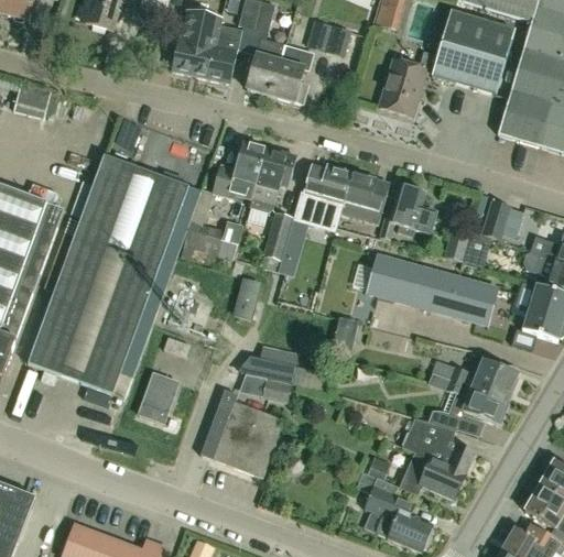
[(0,0),(0,10),(11,13),(13,18),(21,20),(24,18),(28,18),(32,0),(0,0)]
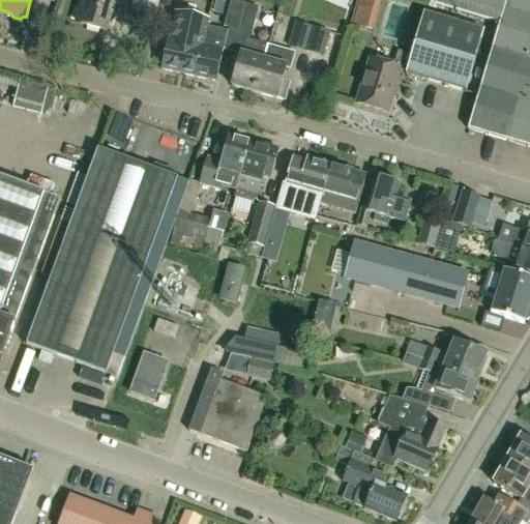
[(126,3),(127,0),(80,0),(80,1),(84,2),(80,19),(106,26),(113,0),(126,3)]
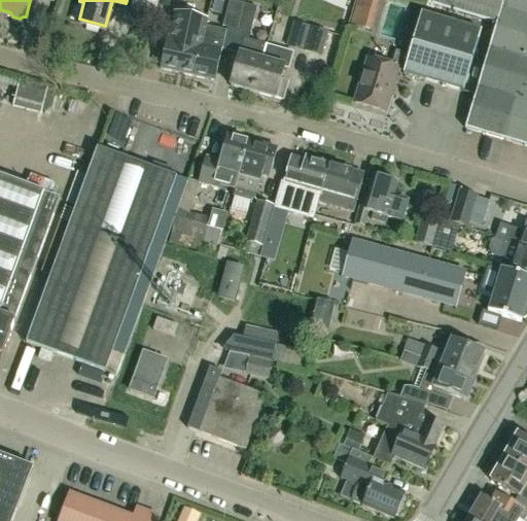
[(221,21),(236,25),(243,0),(227,0),(221,21)]
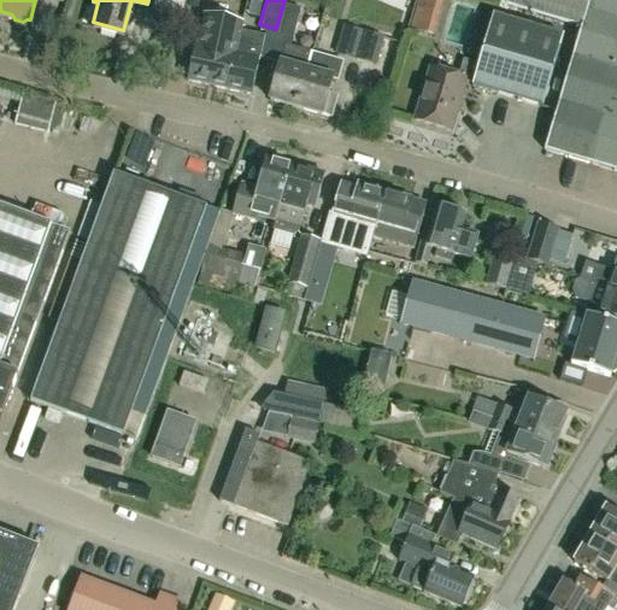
[(285,0),(276,29),(292,34),(300,4),(288,0),(285,0)]
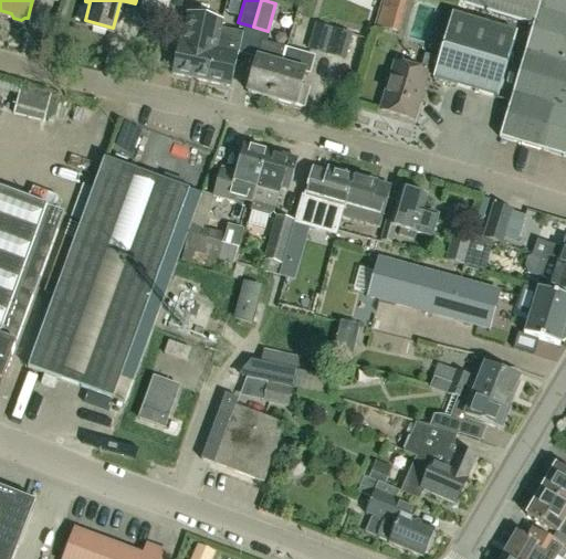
[(392,20),(398,0),(373,0),(369,13),(392,20)]
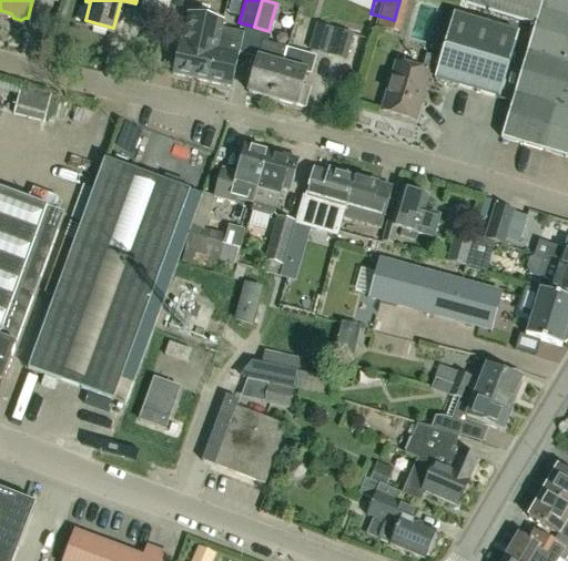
[(476,0),(535,18),(500,132),(567,152),(567,0),(476,0)]
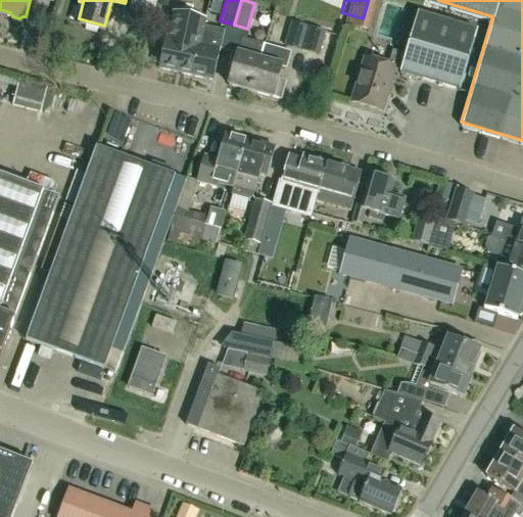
[(159,64),(193,72),(203,21),(204,14),(175,8),(170,34),(165,34),(164,41),(161,40),(157,42),(155,54),(157,58),(160,58),(159,64)]
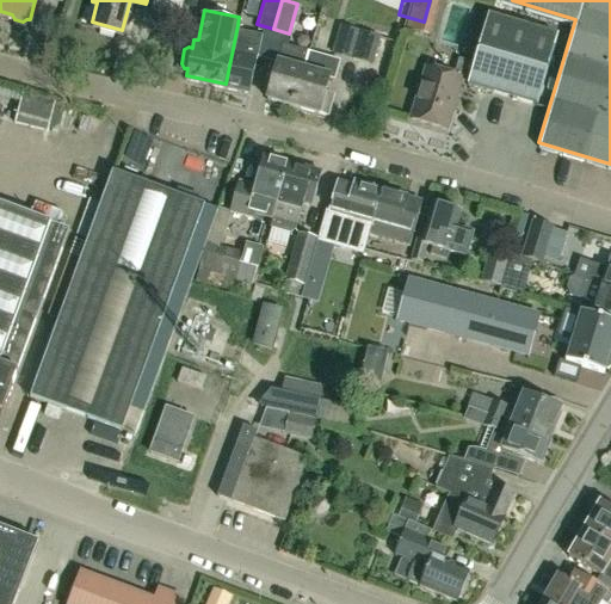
[(411,113),(445,123),(460,74),(468,76),(467,79),(536,99),(557,30),(487,10),(473,57),(458,53),(454,71),(425,62),(411,113)]
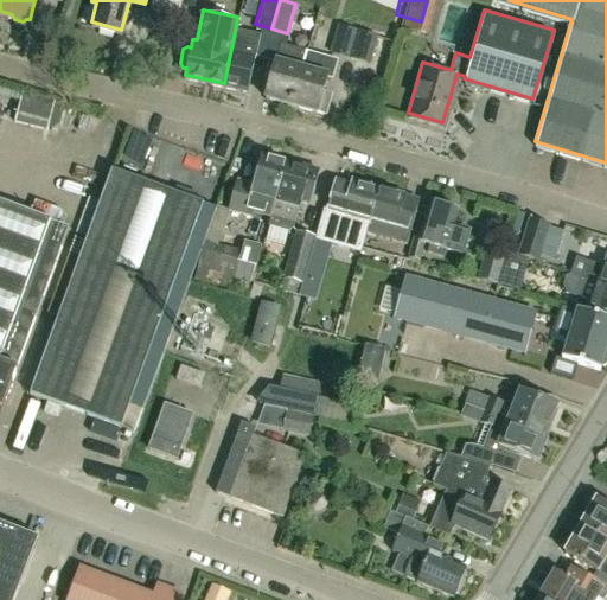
[(349,52),(357,25),(337,20),(330,48),(349,52)]
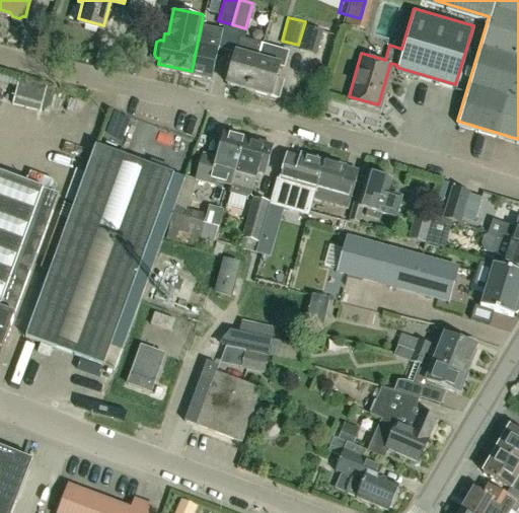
[(202,21),(192,71),(211,75),(222,25),(202,21)]
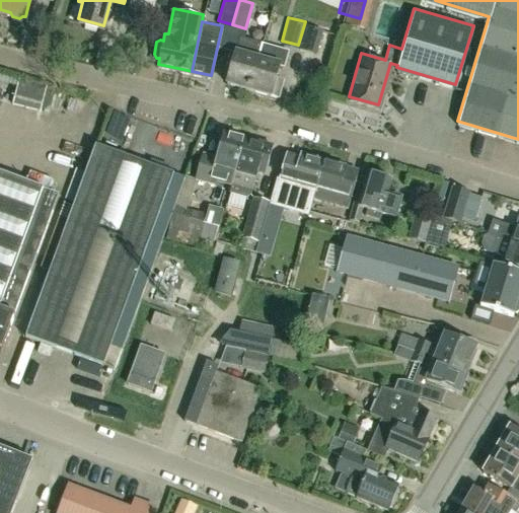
[(247,86),(262,40),(239,33),(225,80),(247,86)]
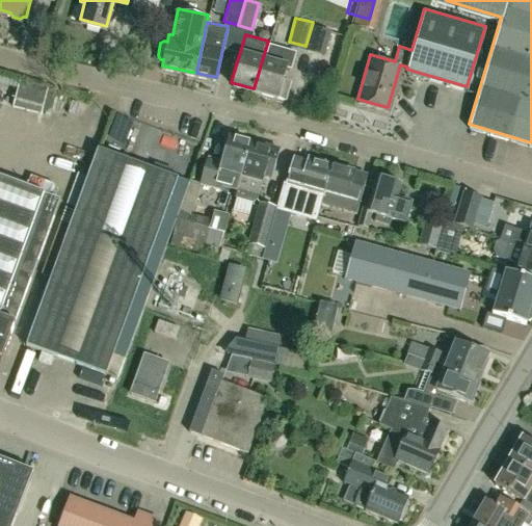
[(295,49),(268,41),(254,88),(276,96),(277,95),(284,97),(289,78),(283,76),(286,64),(290,66),(295,49)]
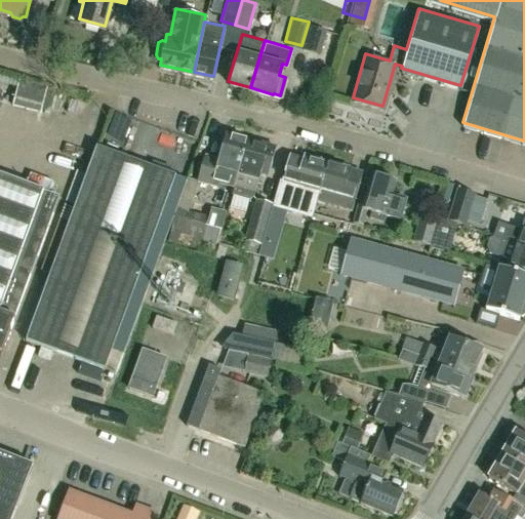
[(12,102),(40,109),(47,82),(19,75),(12,102)]
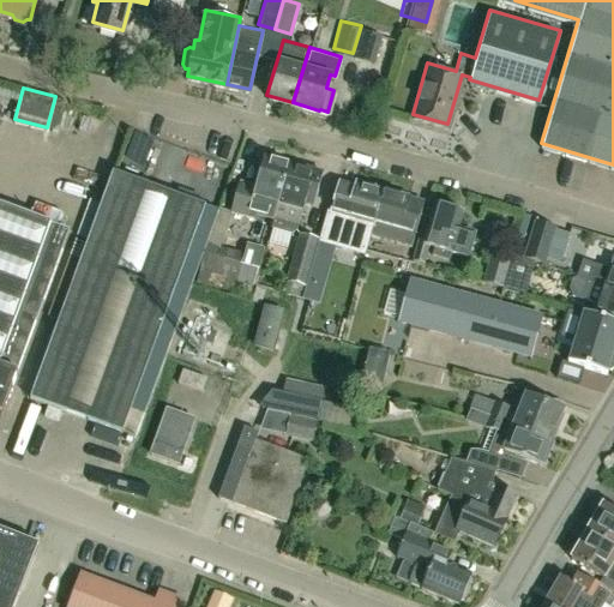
[(238,180),(230,208),(230,209),(232,209),(253,215),(254,209),(274,214),(289,158),(289,157),(264,150),(254,185),(238,180)]
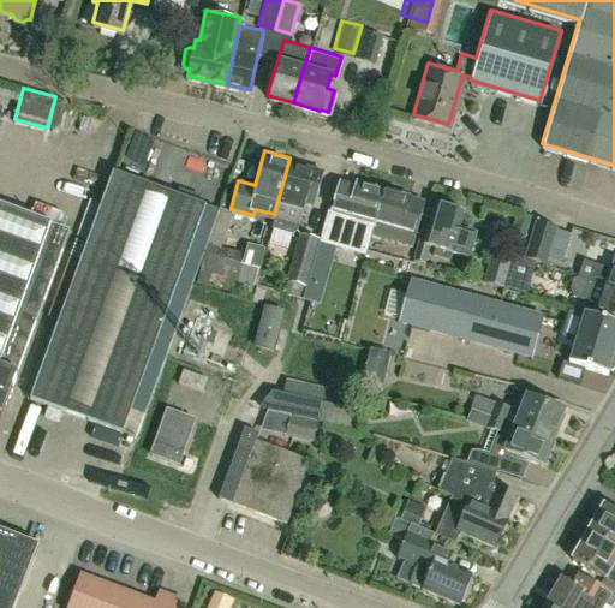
[(323,168),(290,159),(274,214),(272,225),(291,230),(297,226),(299,220),(305,200),(314,202),(323,168)]
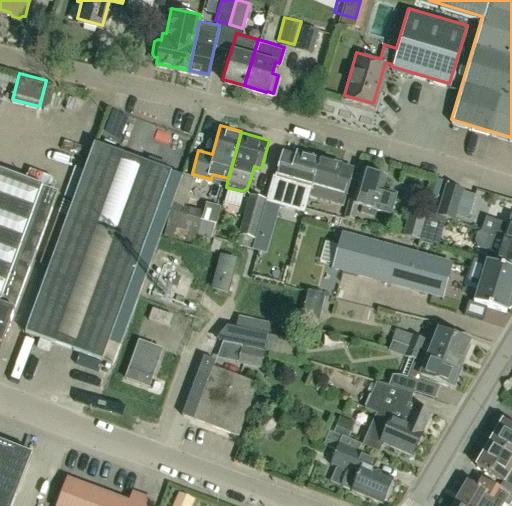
[(171,167),(93,139),(24,328),(101,356),(171,167)]
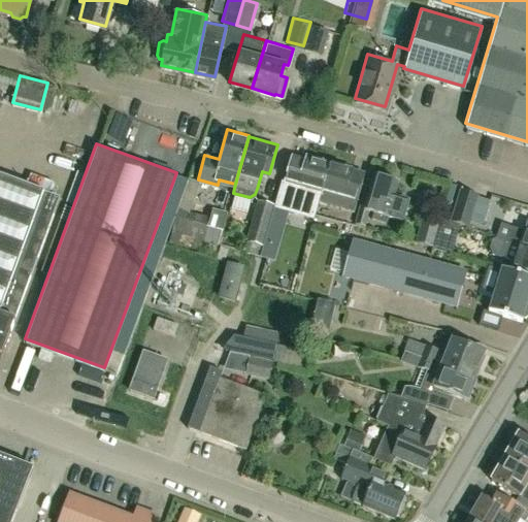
[(318,198),(320,191),(329,158),(306,152),(303,162),(289,159),(283,181),(276,204),(314,215),(318,198)]
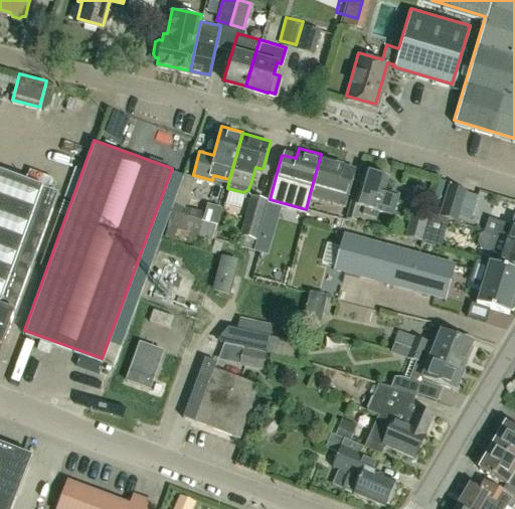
[(354,171),(341,167),(343,160),(321,154),(312,186),(310,193),(345,202),(354,171)]
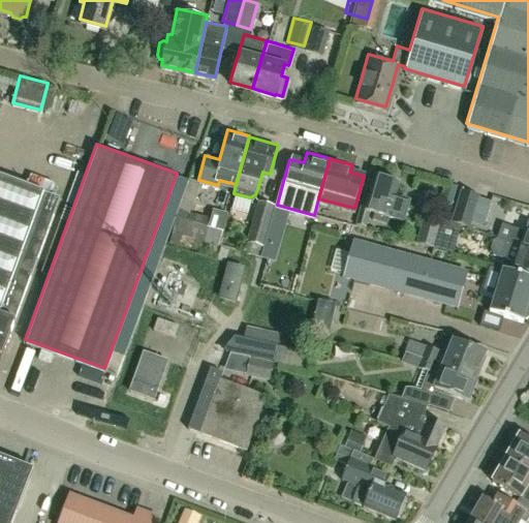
[(60,181),(65,167),(52,163),(47,177),(60,181)]
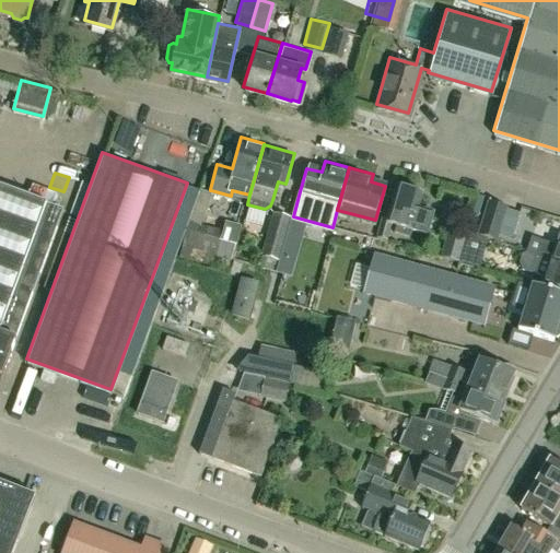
[(0,375),(1,375),(63,206),(0,181),(0,375)]
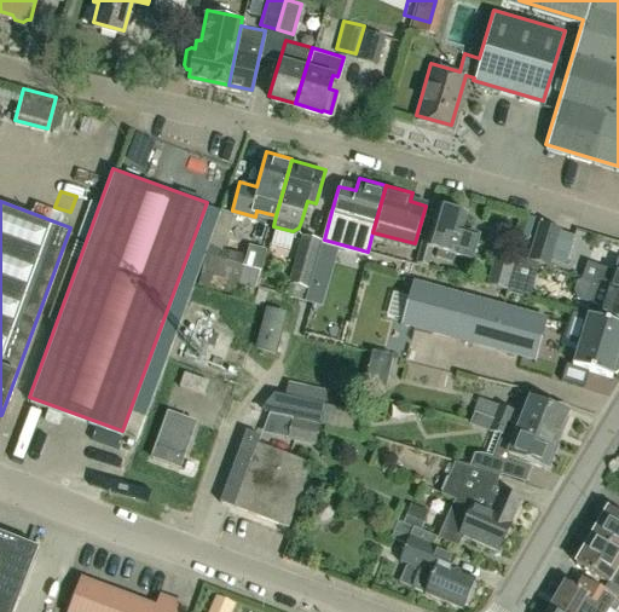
[(461,225),(466,209),(438,201),(427,237),(422,236),(415,258),(427,261),(432,243),(438,244),(435,252),(451,257),(453,249),(472,254),(478,230),(461,225)]
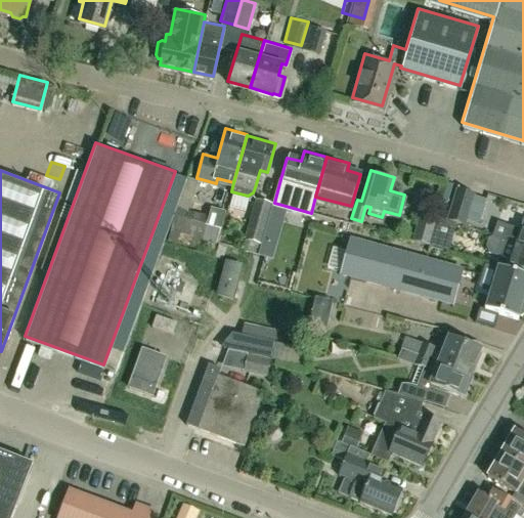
[(186,175),(176,203),(170,225),(216,239),(224,208),(210,204),(207,213),(187,208),(198,178),(197,178),(197,177),(186,173),(186,175)]
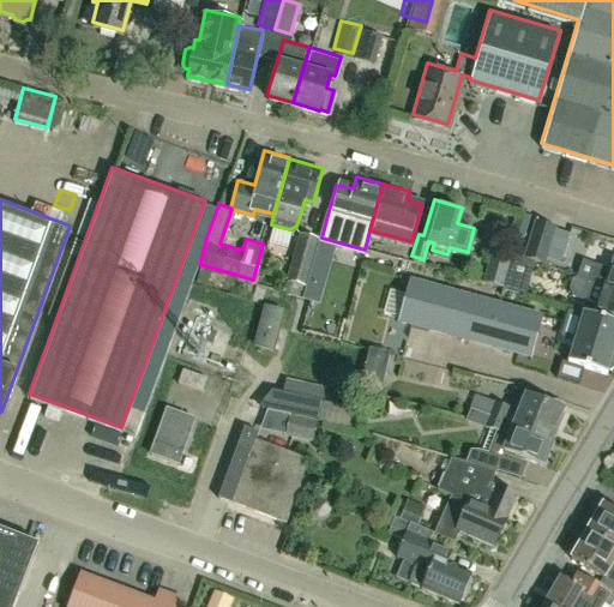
[(570,228),(555,223),(535,217),(524,253),(545,259),(546,252),(561,257),(570,228)]
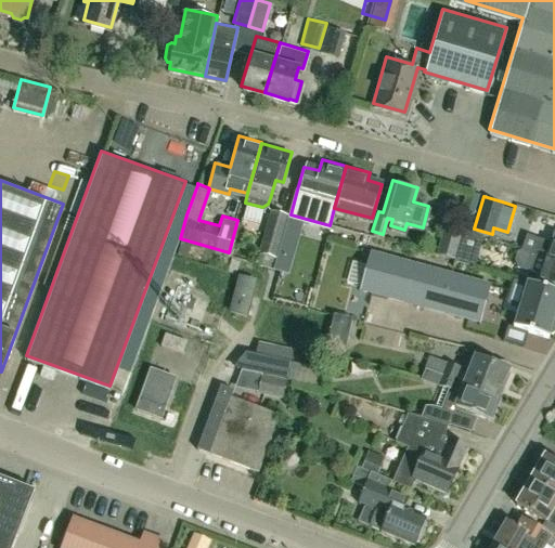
[(536,220),(540,207),(526,203),(523,216),(536,220)]
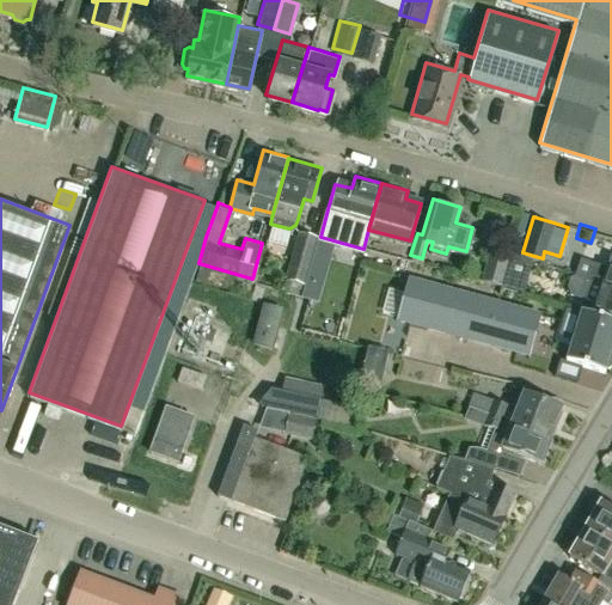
[(301,293),(305,281),(318,233),(298,227),(285,276),(286,276),(282,287),(301,293)]
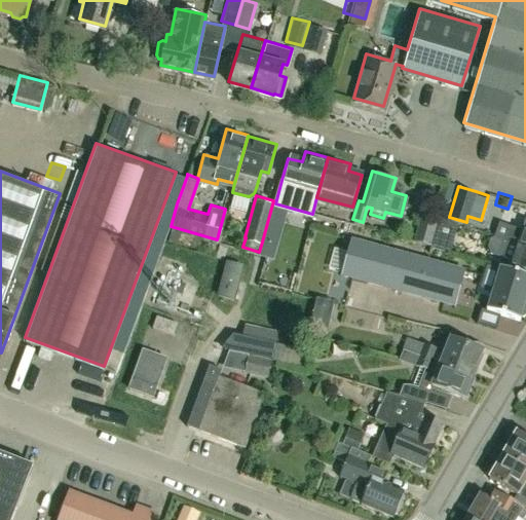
[(434,232),(437,220),(419,215),(413,237),(430,243),(430,242),(434,232)]
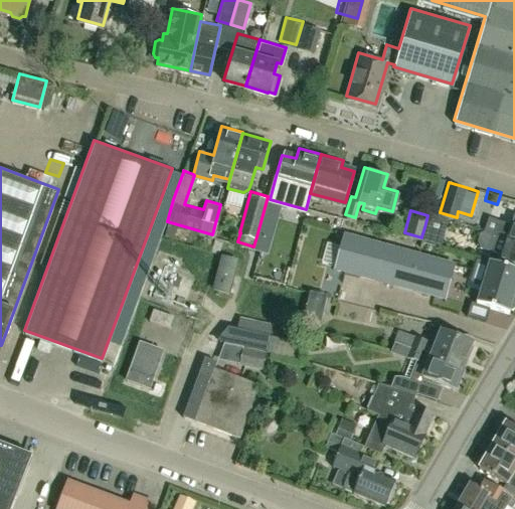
[(493,231),(514,237),(514,212),(511,223),(488,215),(484,227),(492,230),(493,231)]
